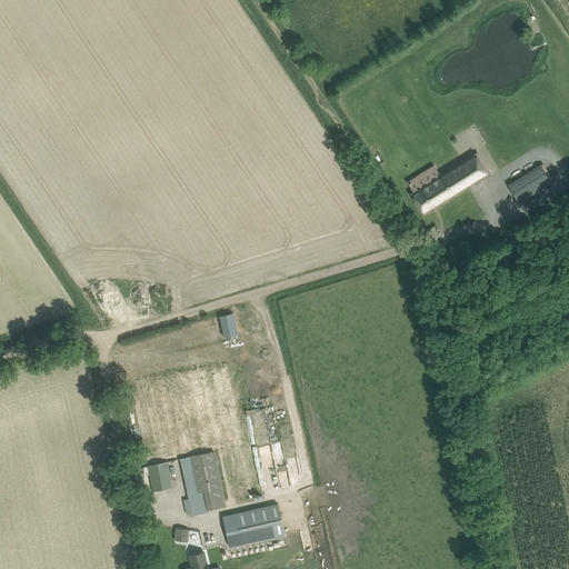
[(411,192),(425,213),(488,175),(475,153),(411,192)]
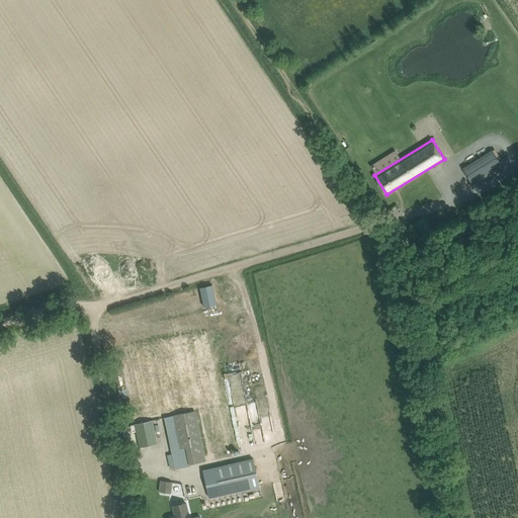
[(492,151),(462,169),(472,185),(502,167),(492,151)]
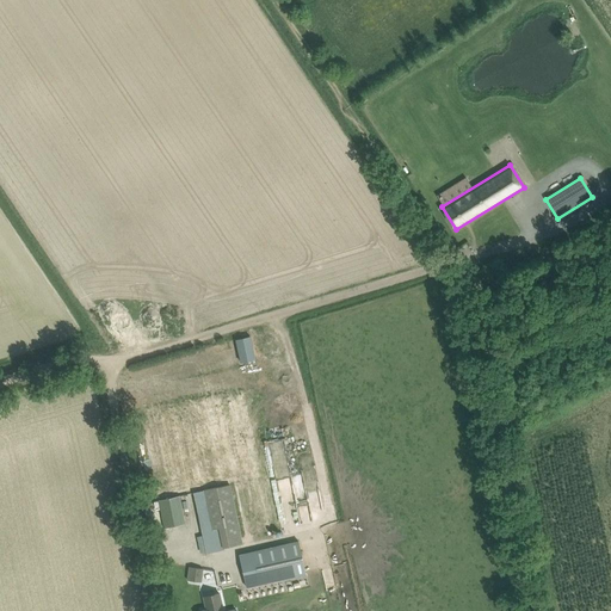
[(251,335),(240,338),(246,362),(255,359),(251,335)]
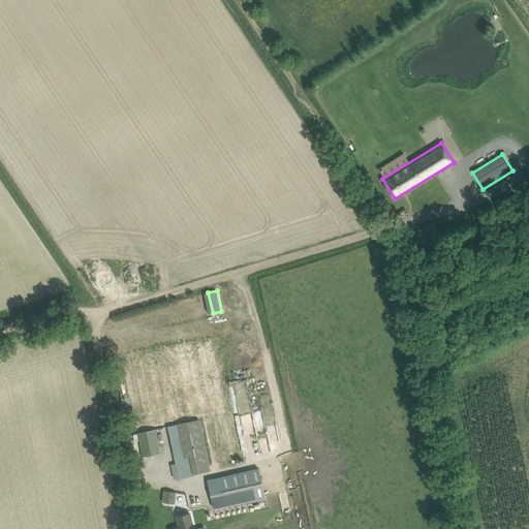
[(208,315),(199,316),(218,410),(226,408),(208,315)]
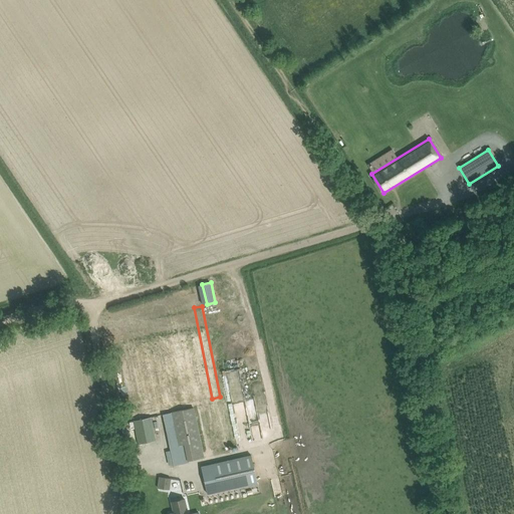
[(203,401),(211,399),(193,308),(184,310),(203,401)]
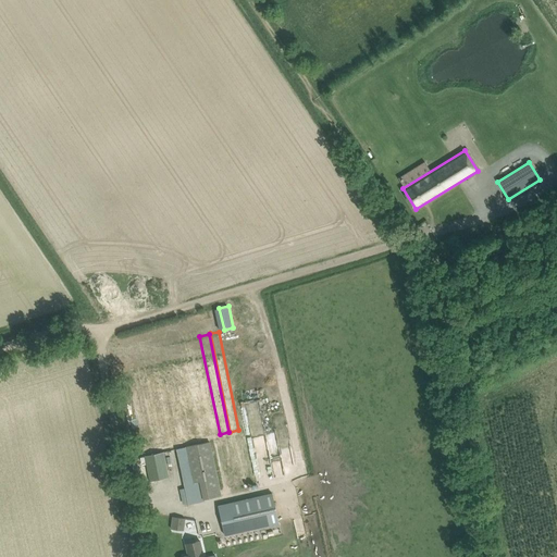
[(209,436),(219,434),(198,336),(188,338),(209,436)]
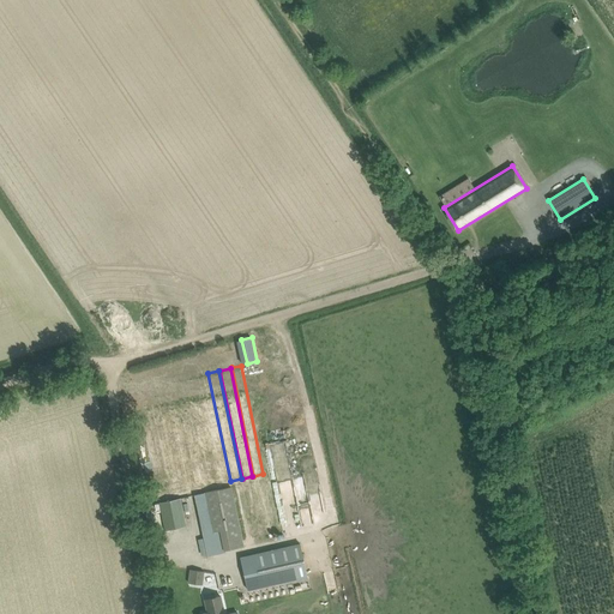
[(196,375),(218,483),(229,481),(206,373),(196,375)]
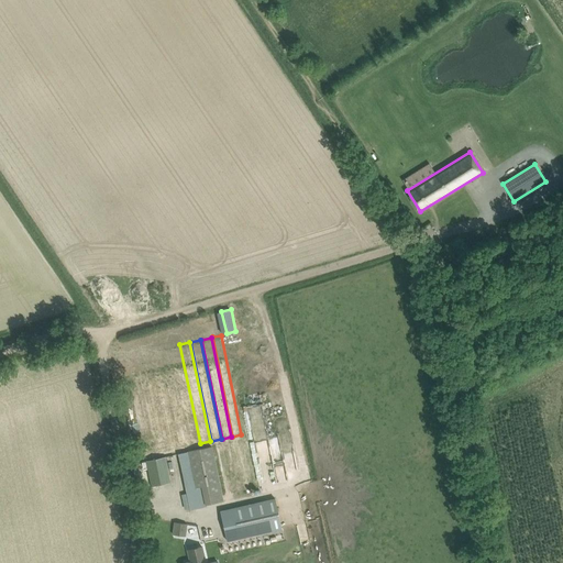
[(199,443),(178,345),(169,348),(189,445),(199,443)]
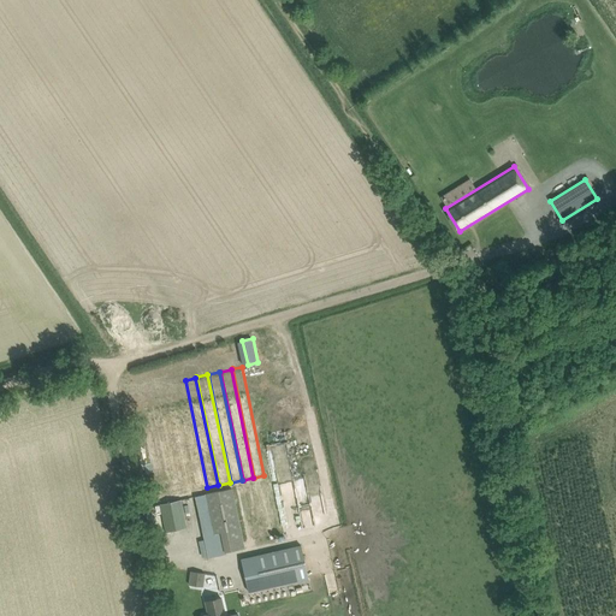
[(183,381),(173,383),(196,490),(206,487),(183,381)]
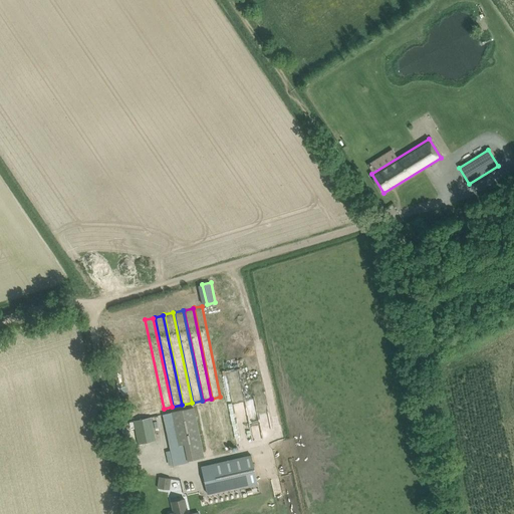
[(155,411),(163,409),(144,319),(136,321),(155,411)]
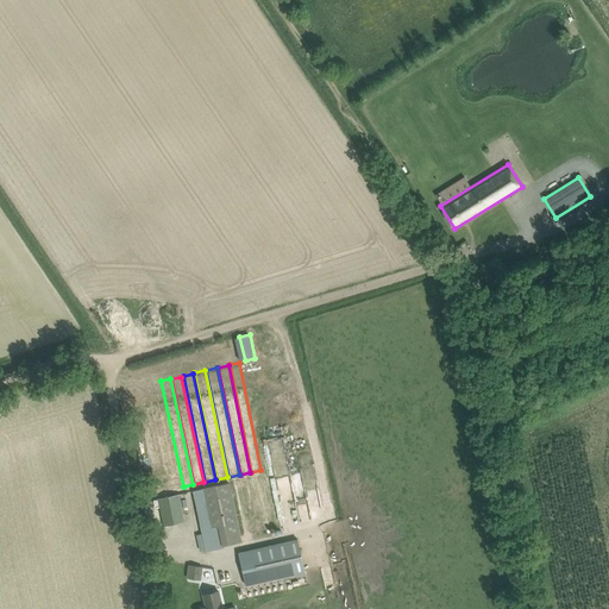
[(149,383),(171,489),(182,487),(159,381),(149,383)]
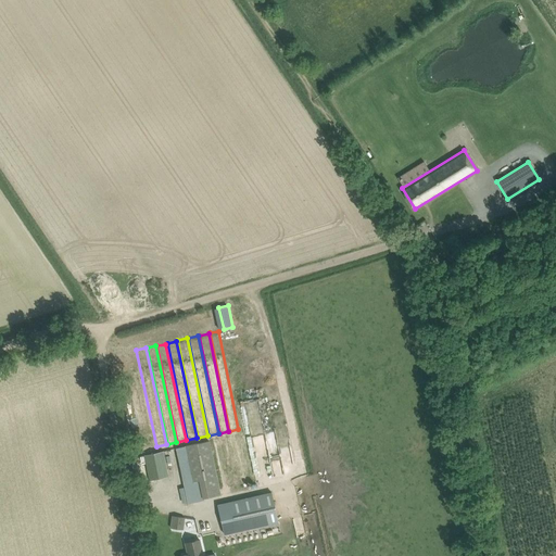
[(113,351),(118,379),(127,377),(122,349),(113,351)]
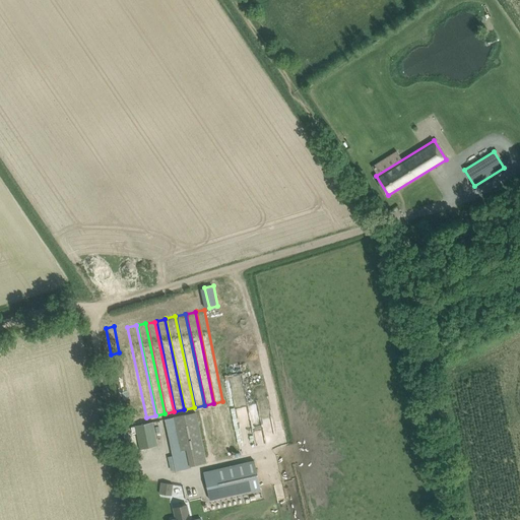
[(126,328),(118,329),(137,419),(145,417),(126,328)]
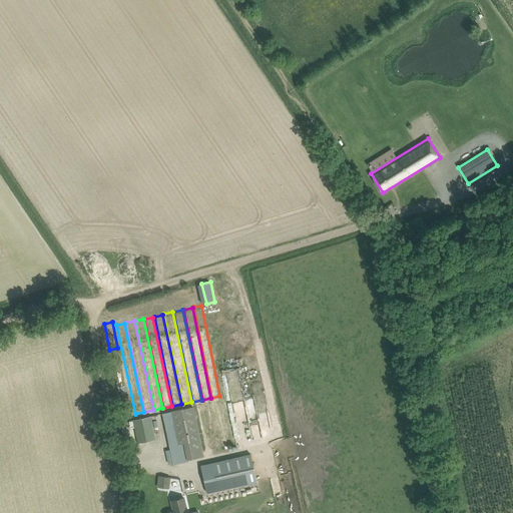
[(132,408),(121,352),(112,354),(124,410),(132,408)]
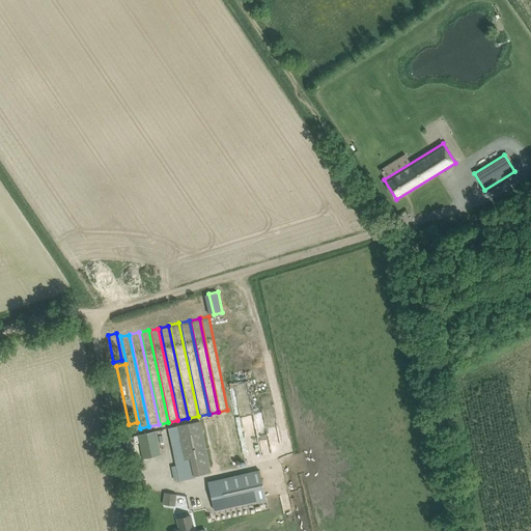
[(235,380),(232,365),(223,367),(226,382),(235,380)]
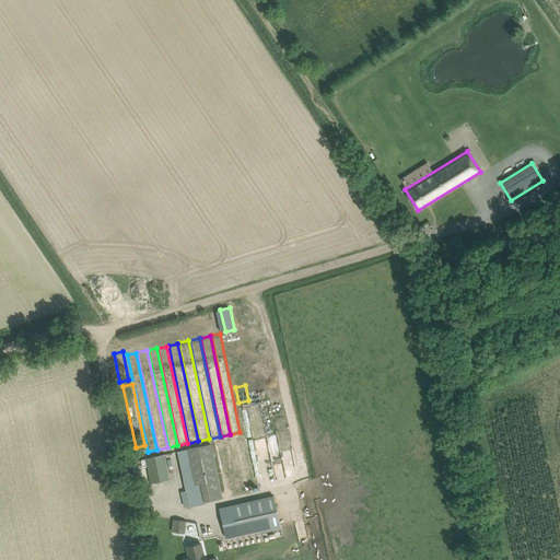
[(244,411),(255,480),(261,479),(261,481),(275,479),(264,409),(244,411)]
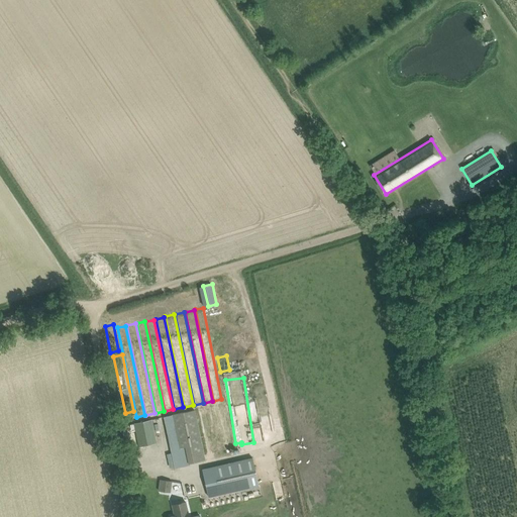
[(214,406),(223,451),(232,449),(222,404),(214,406)]
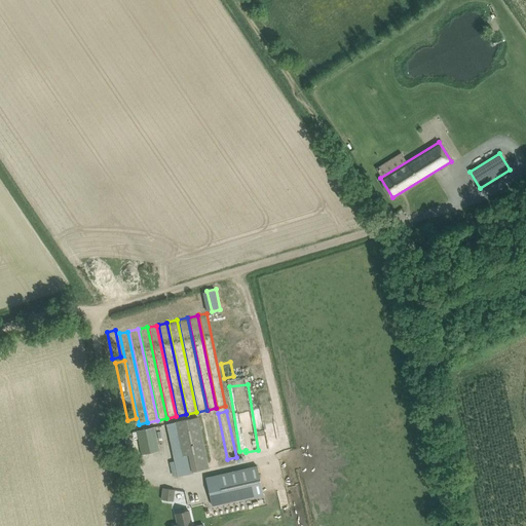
[(218,461),(227,459),(218,413),(209,415),(218,461)]
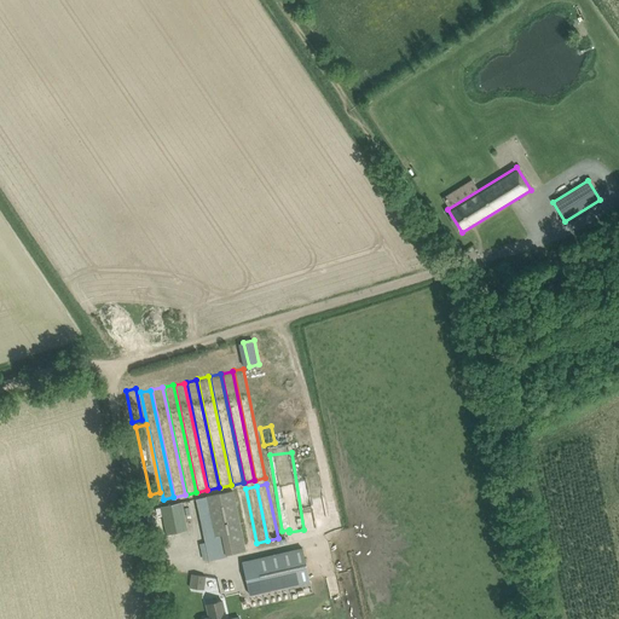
[(206,497),(196,498),(204,539),(209,561),(227,557),(227,555),(246,551),(233,491),(206,497)]
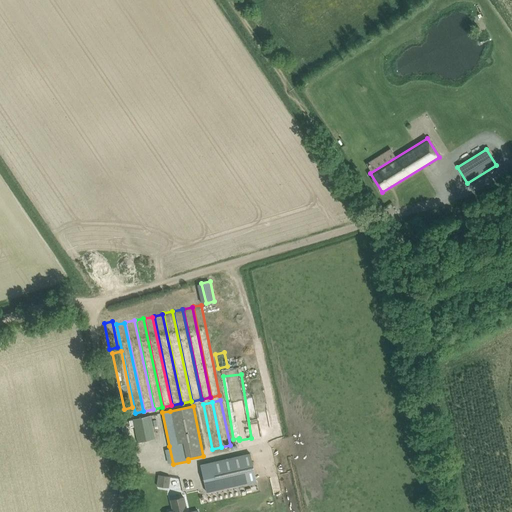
[(138,442),(155,439),(150,415),(133,419),(133,420),(134,426),(138,442)]
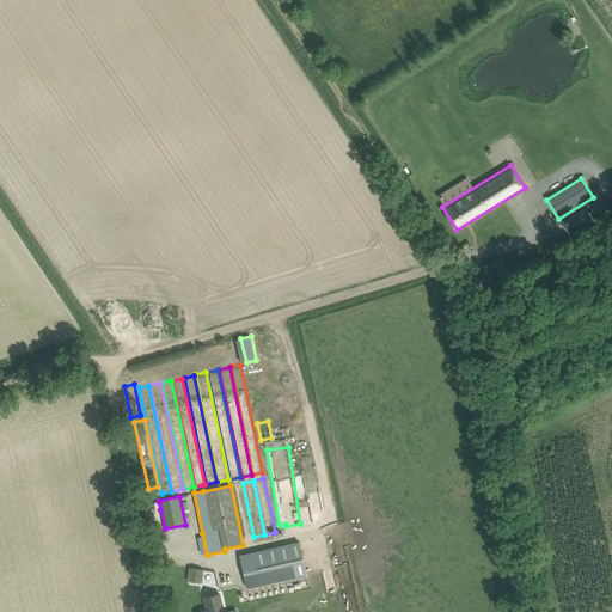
[(306,574),(299,543),(240,556),(248,588),(306,574)]
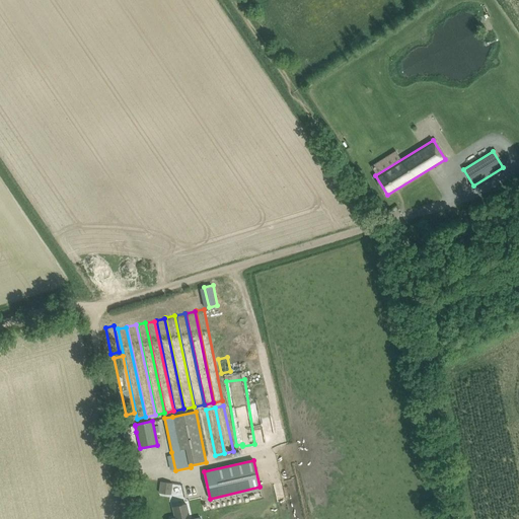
[(171,495),(172,483),(160,482),(158,493),(171,495)]
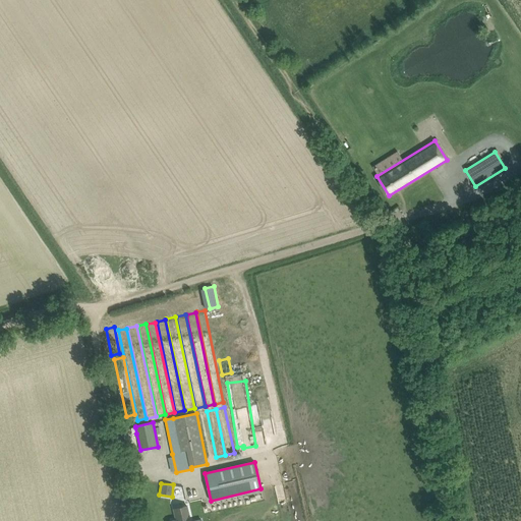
[(176,519),(170,520),(200,520),(200,518),(191,520),(190,516),(189,516),(187,506),(183,507),(173,509),(176,519)]
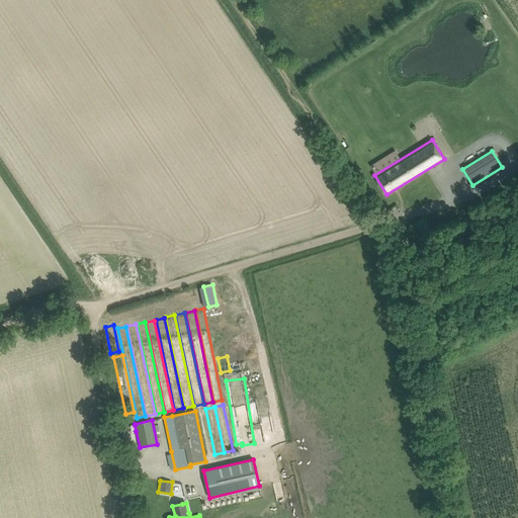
All buildings are outlined.
